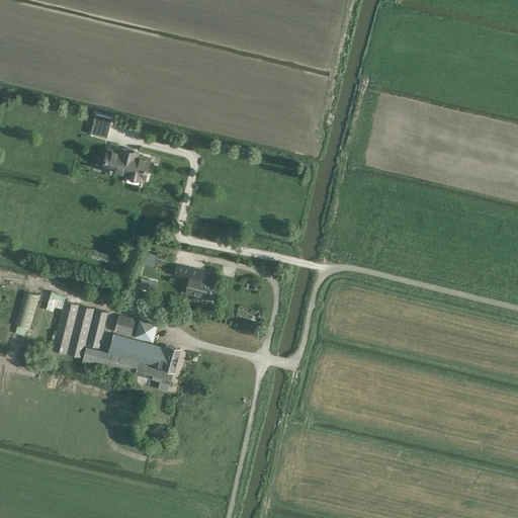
[(107,137),(111,117),(96,113),(91,133),(107,137)]
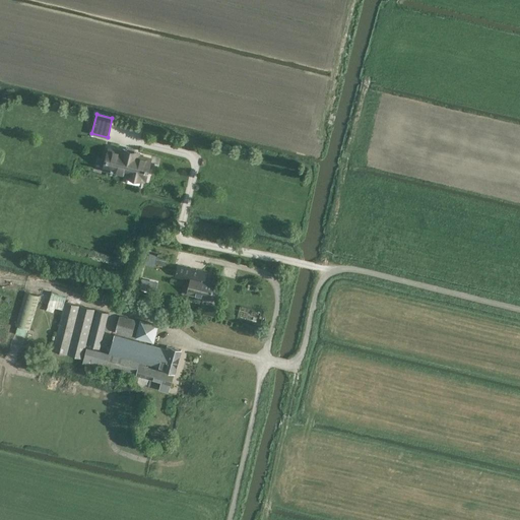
[(148,179),(152,158),(140,155),(140,152),(125,148),(124,152),(111,148),(106,169),(129,175),(129,176),(145,180),(145,179),(148,179)]
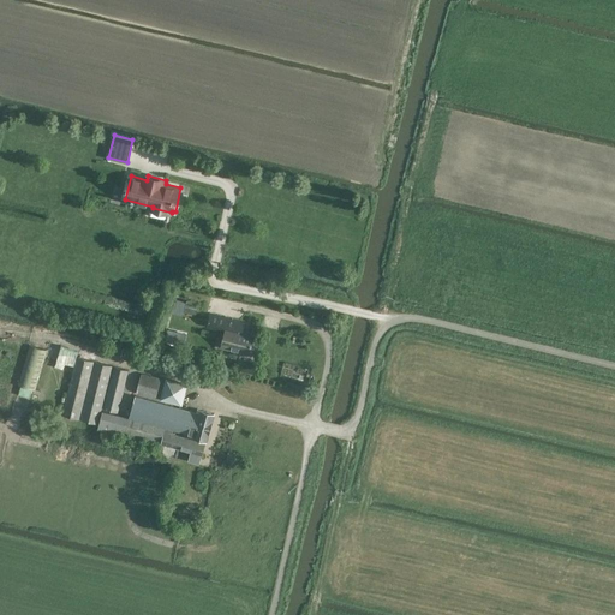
[(175,298),(173,311),(183,314),(186,300),(175,298)]
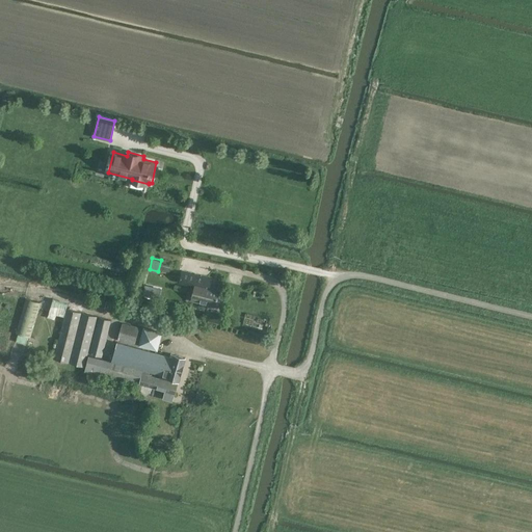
[(191,299),(216,306),(220,288),(195,283),(191,299)]
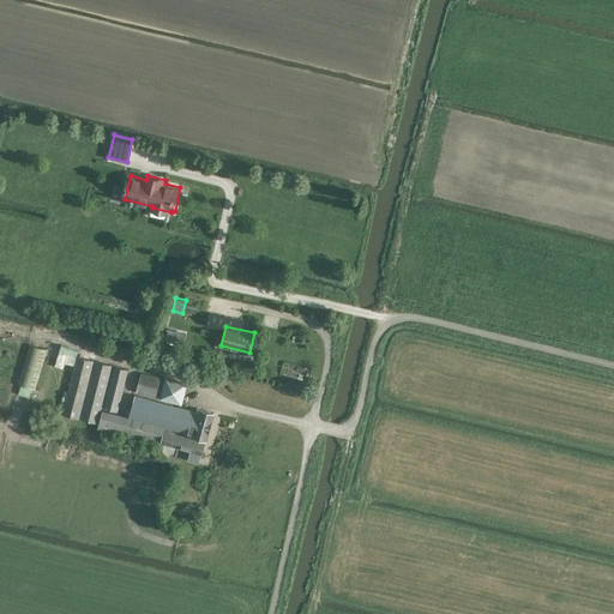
[(167,329),(163,343),(176,347),(178,341),(180,342),(182,333),(180,332),(167,329)]
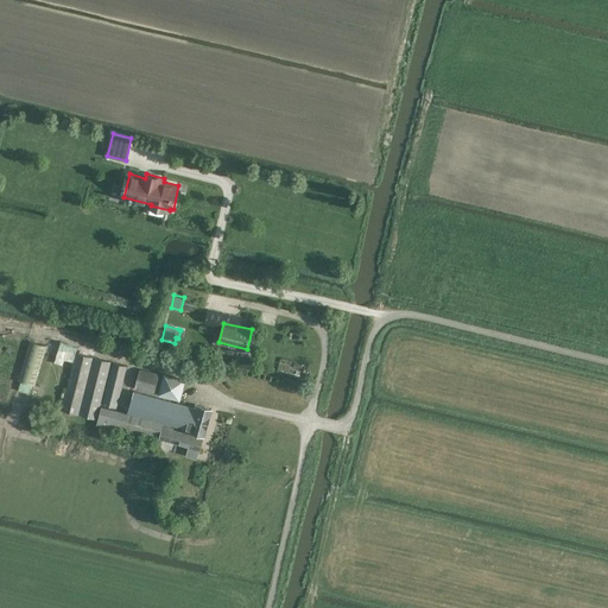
[(46,346),(29,341),(17,380),(36,386),(46,346)]
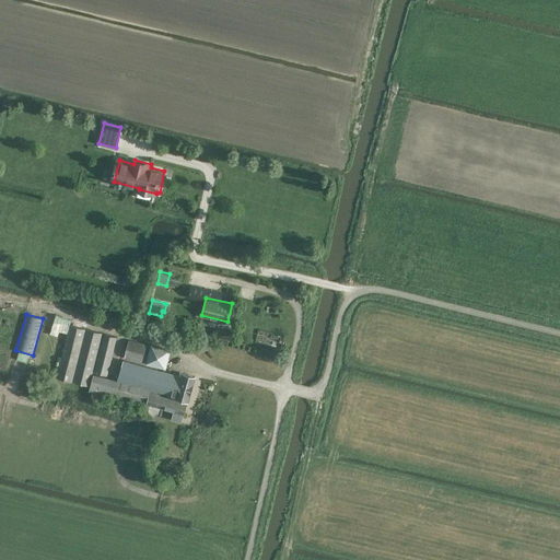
[(56,314),(50,328),(67,333),(70,318),(56,314)]
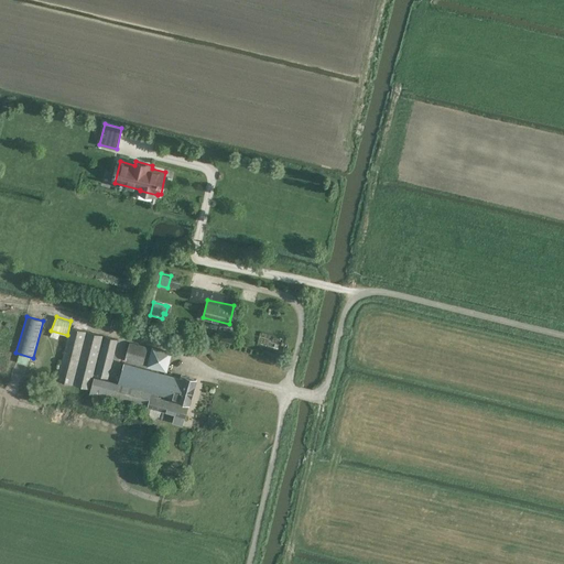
[(131,322),(112,317),(110,327),(130,332),(131,322)]
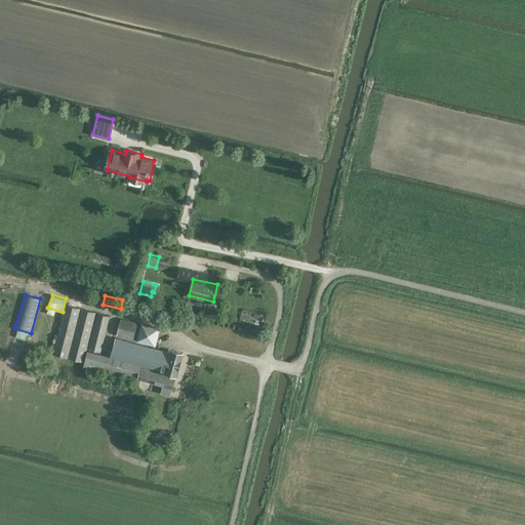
[(71,306),(65,305),(53,353),(58,355),(57,357),(59,358),(61,355),(68,357),(80,309),(73,307),(74,305),(71,304),(71,306)]
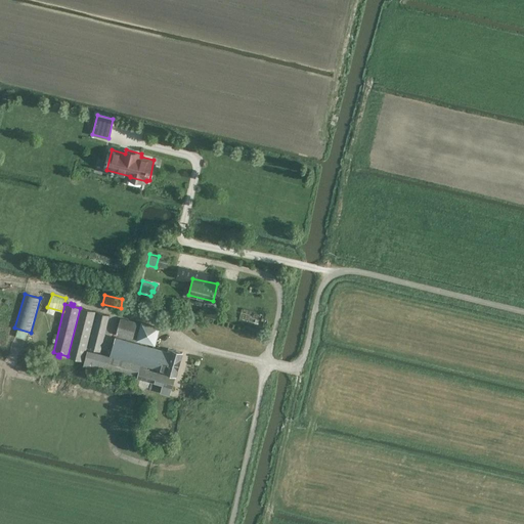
[(137,380),(137,377),(140,366),(141,364),(110,355),(87,350),(95,311),(81,308),(69,356),(84,360),(83,366),(137,380)]
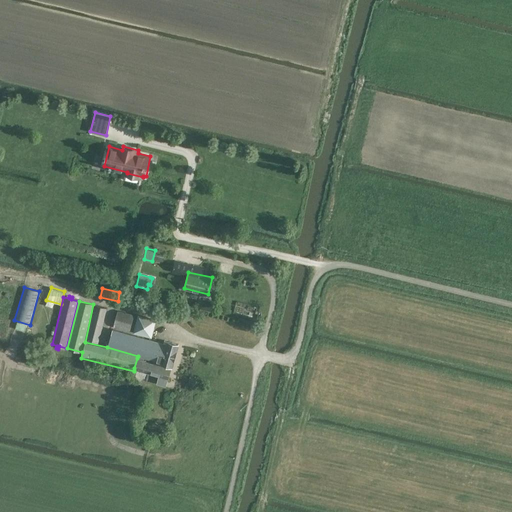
[(107,308),(94,305),(86,340),(98,343),(107,308)]
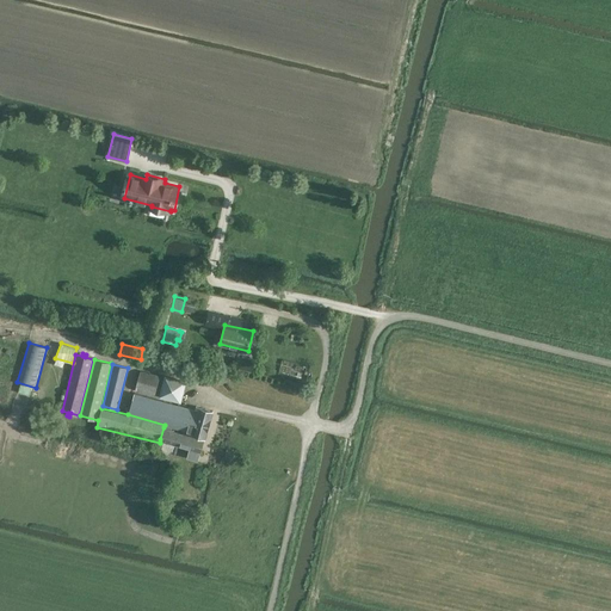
[(135,392),(154,396),(160,376),(141,371),(135,392)]
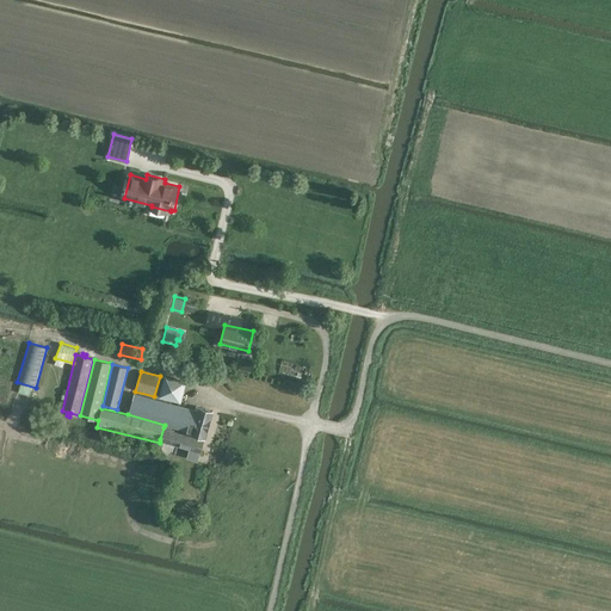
[(159,397),(181,402),(186,381),(165,375),(159,397)]
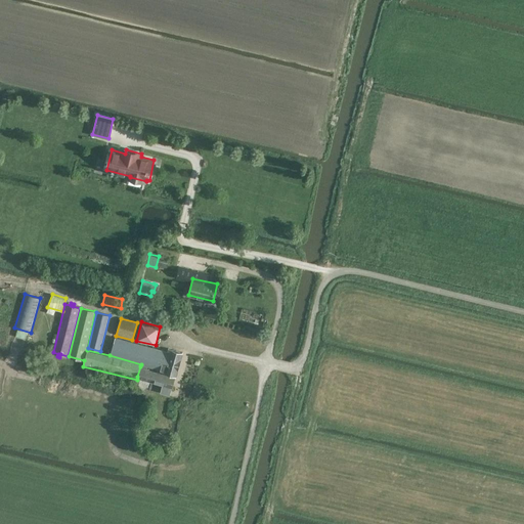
[(174,377),(165,374),(166,372),(176,375),(182,352),(171,349),(171,351),(116,337),(110,355),(141,364),(140,366),(137,377),(162,384),(160,392),(170,395),(172,387),(171,387),(174,377)]
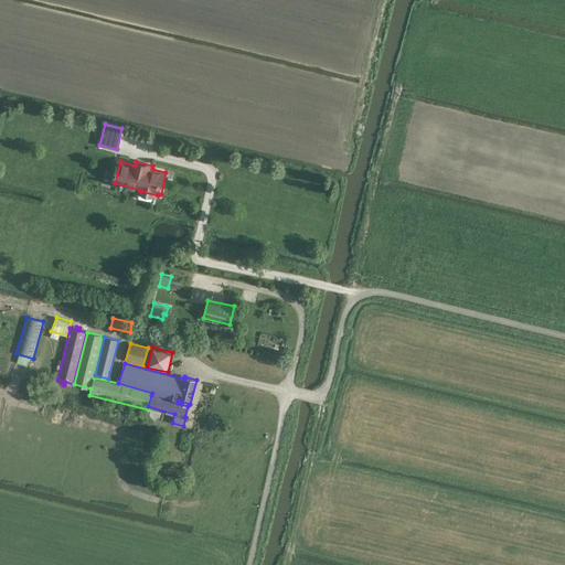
All buildings are outlined.
